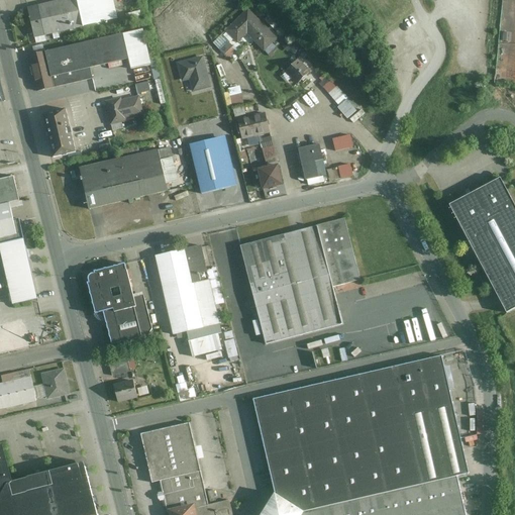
[(62,30),(119,16),(115,0),(48,0),(27,5),(36,41),(63,34),(62,30)]
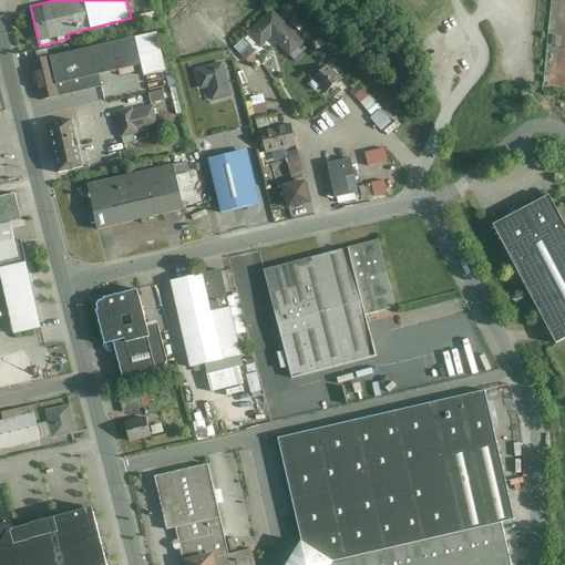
[(302,42),(270,10),(245,34),(258,48),(269,38),(287,57),(302,42)]
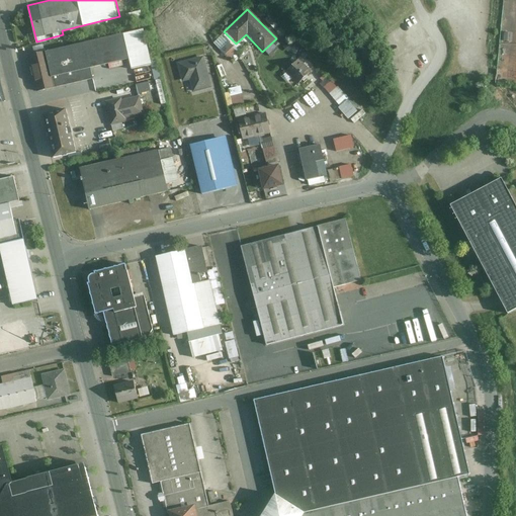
[(141,29),(28,56),(32,74),(36,91),(90,79),(88,67),(122,59),(125,71),(149,65),(147,56),(141,29)]
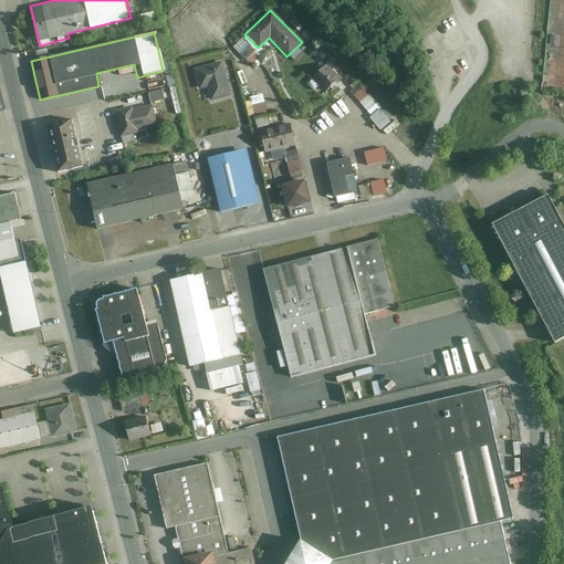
[(233,93),(225,58),(195,66),(200,87),(207,85),(211,98),(233,93)]
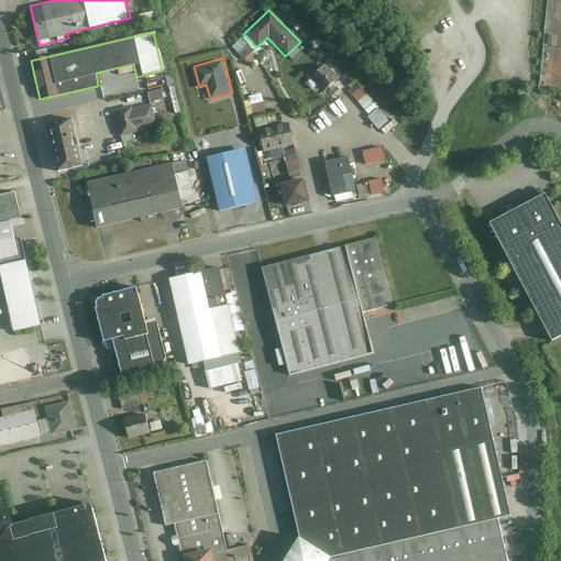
[(337,79),(323,65),(309,79),(323,92),(337,79)]
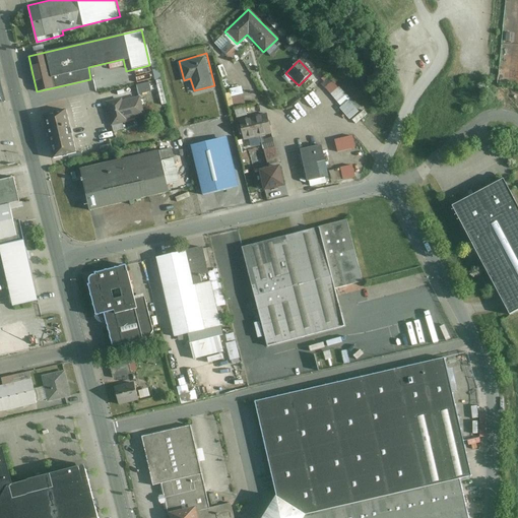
[(350,113),(359,105),(331,77),(324,85),(350,113)]
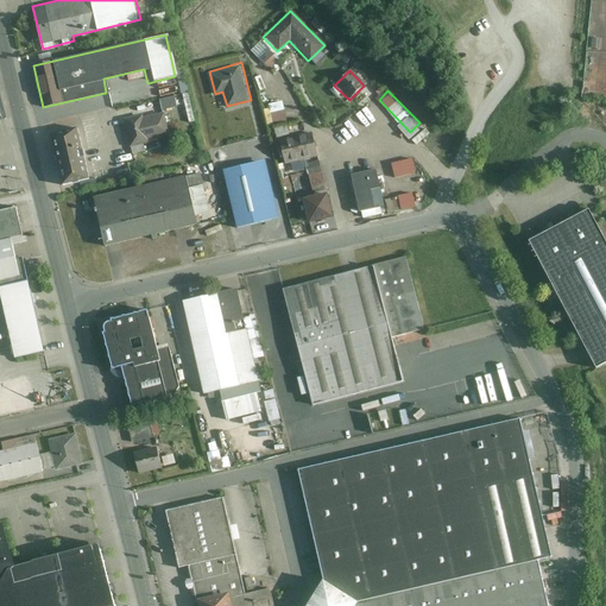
[(177,102),(175,93),(161,99),(164,108),(177,102)]
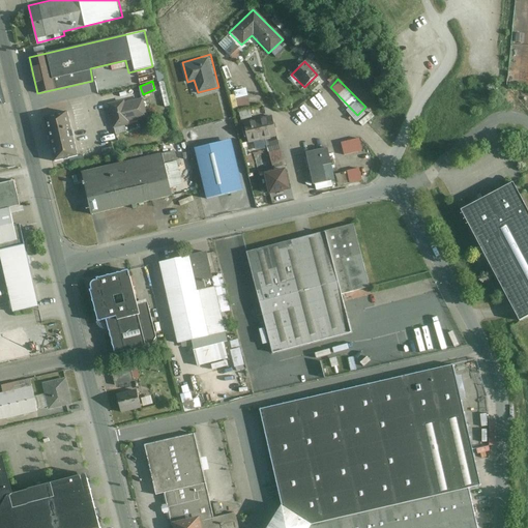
[(247,86),(230,90),(233,106),(251,103),(247,86)]
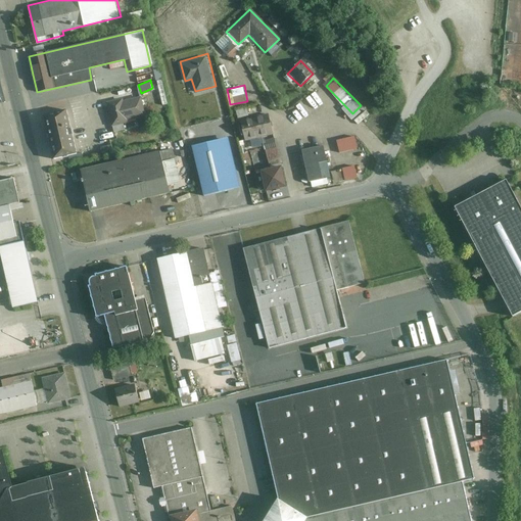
[(125,121),(143,116),(138,97),(121,101),(121,99),(103,103),(108,127),(126,123),(125,121)]
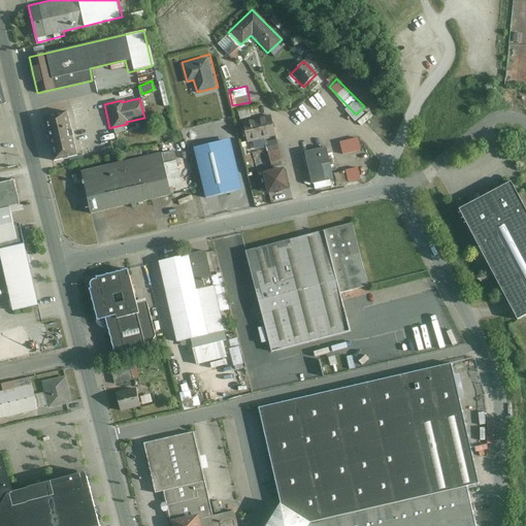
[(48,135),(54,159),(78,154),(73,130),(69,109),(43,116),(48,135)]
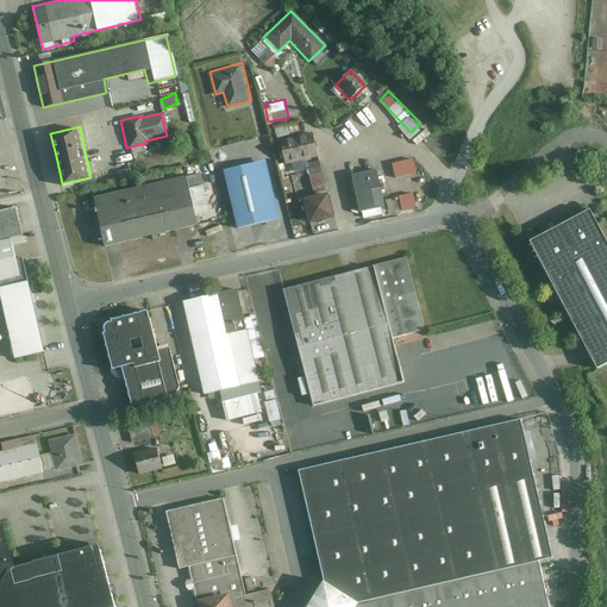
[(317,156),(312,132),(279,141),(283,164),(317,156)]
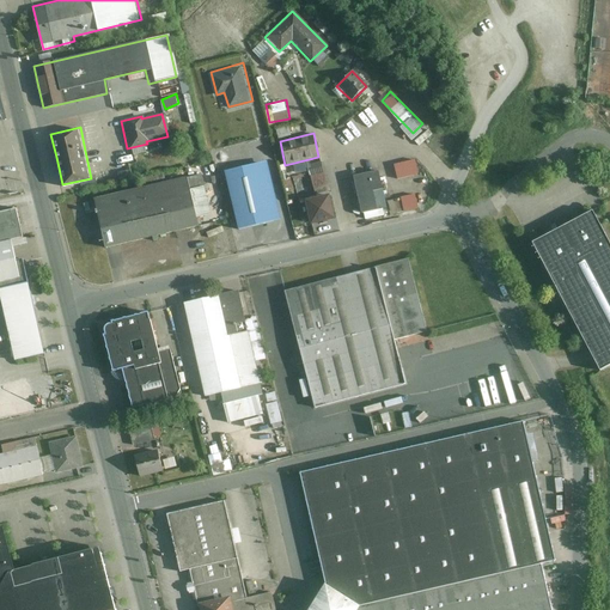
[(267,159),(223,170),(237,227),(281,217),(267,159)]
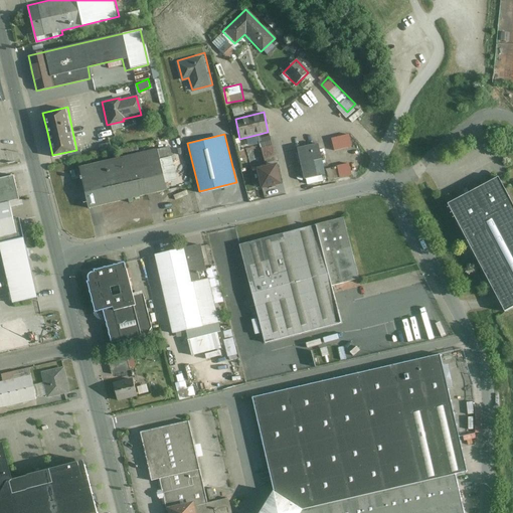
[(271,160),(276,159),(272,137),(262,139),(265,156),(270,155),(271,160)]
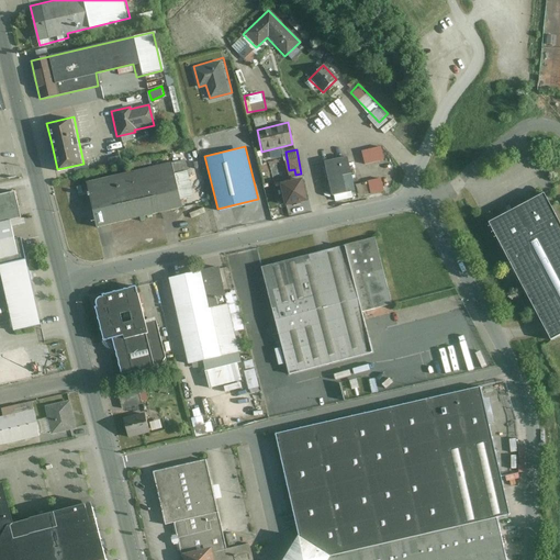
[(324,165),(333,201),(358,196),(348,158),(324,165)]
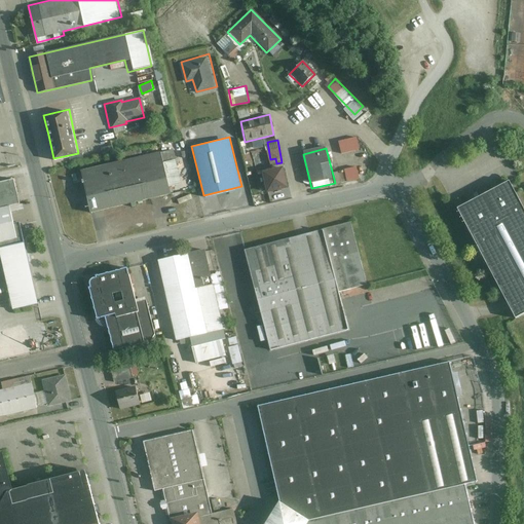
[(180,183),(171,150),(77,173),(88,215),(171,194),(169,186),(180,183)]
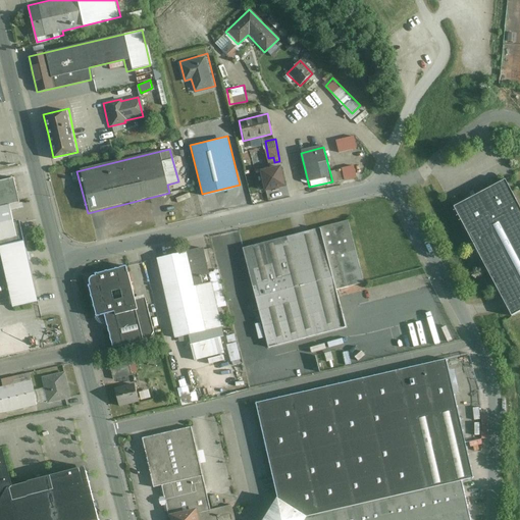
[(331,168),(332,180),(357,176),(356,164),(331,168)]
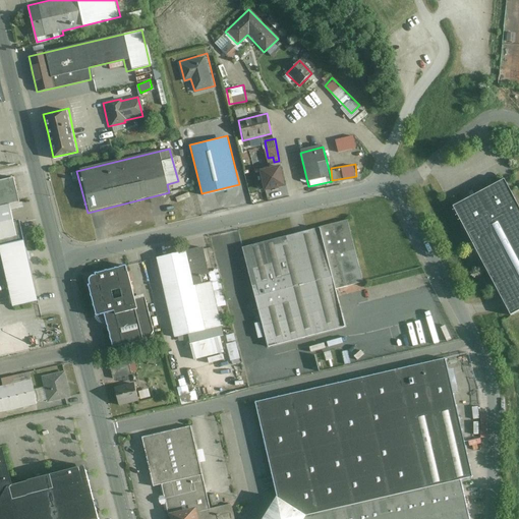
[(260,169),(264,190),(285,185),(280,165),(260,169)]
